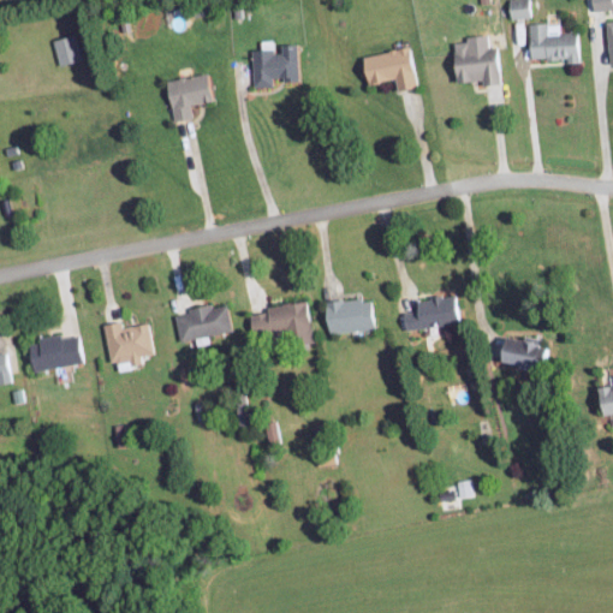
[(511,21),(534,18),(531,0),(509,0),(511,21)]
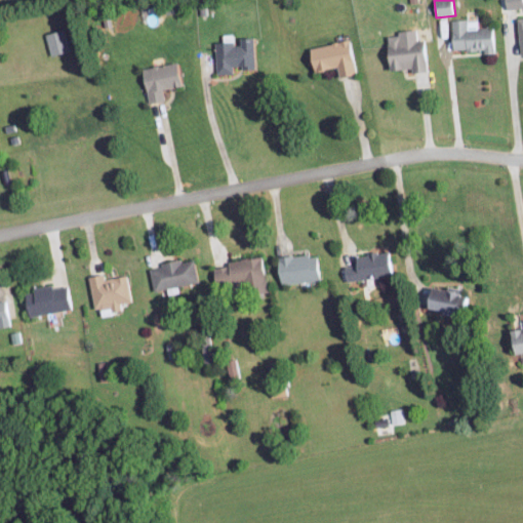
[(522,0),(505,0),(507,11),(522,7),(522,0)]
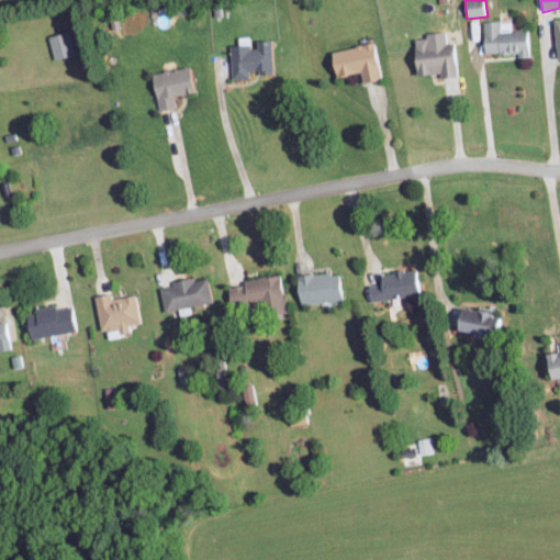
[(532,31),(501,33),(500,22),(483,23),(484,56),(517,54),(518,58),(533,58),(532,31)]
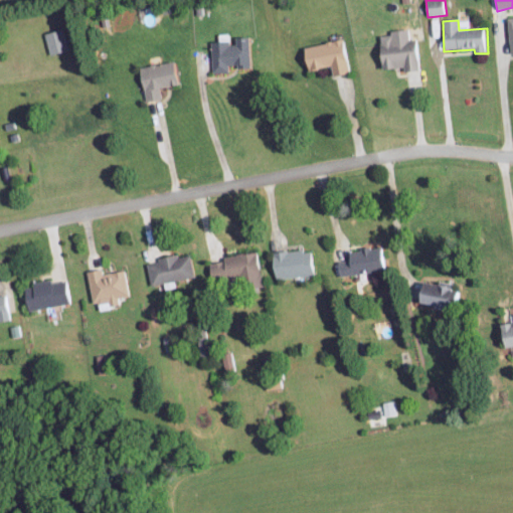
[(67,51),(61,30),(44,35),(50,56),(67,51)]
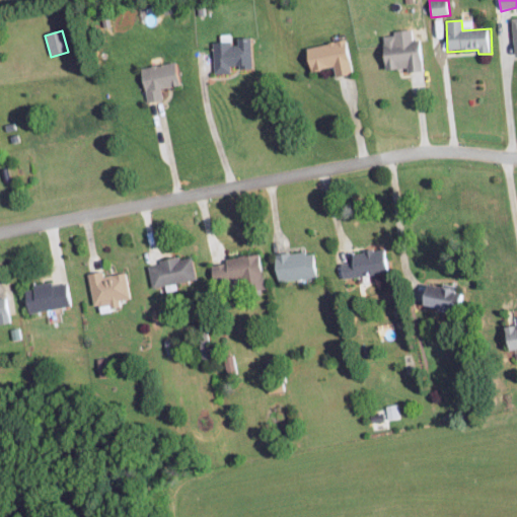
[(408,69),(408,73),(423,72),(422,41),(412,42),(412,30),(393,31),(393,37),(382,37),(383,70),(408,69)]
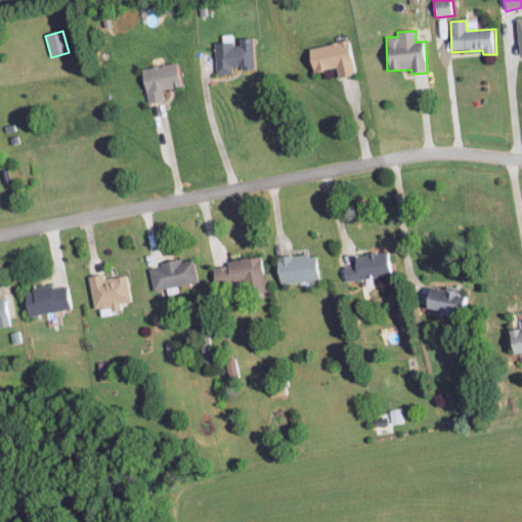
[(232,75),(232,70),(254,69),(253,38),(240,39),(240,43),(215,44),(216,76),(232,75)]
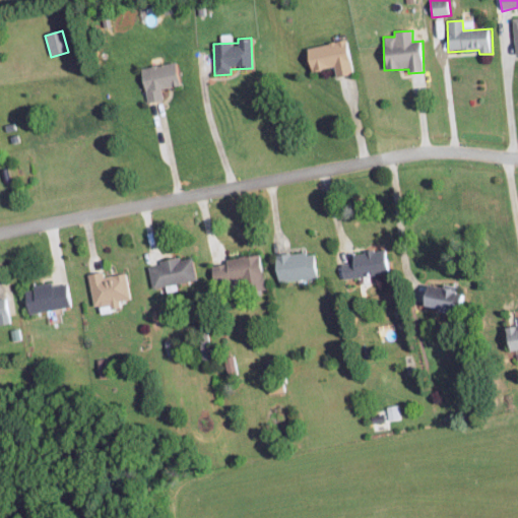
[(305,48),(309,72),(335,68),(336,77),(353,74),(348,42),(305,48)]
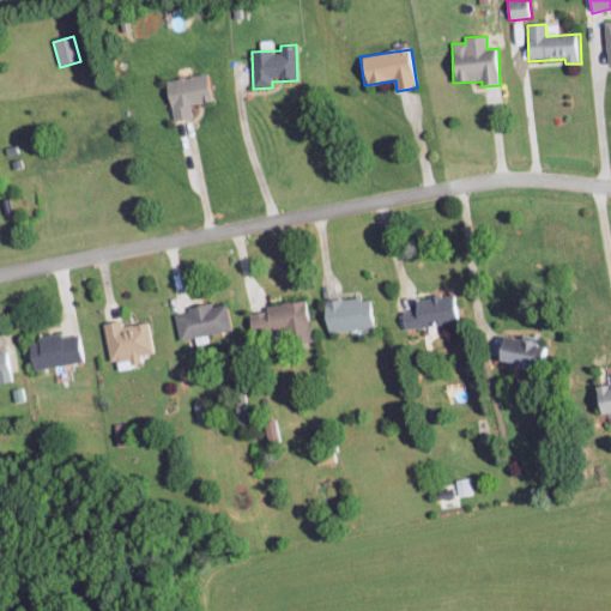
[(167,82),(174,122),(193,119),(191,106),(216,101),(211,74),(167,82)]
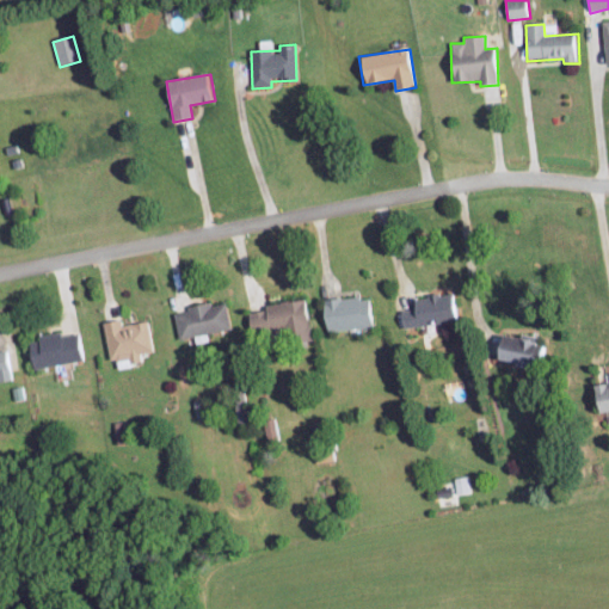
[(457,321),(455,295),(413,299),(413,311),(400,312),(403,327),(457,321)]
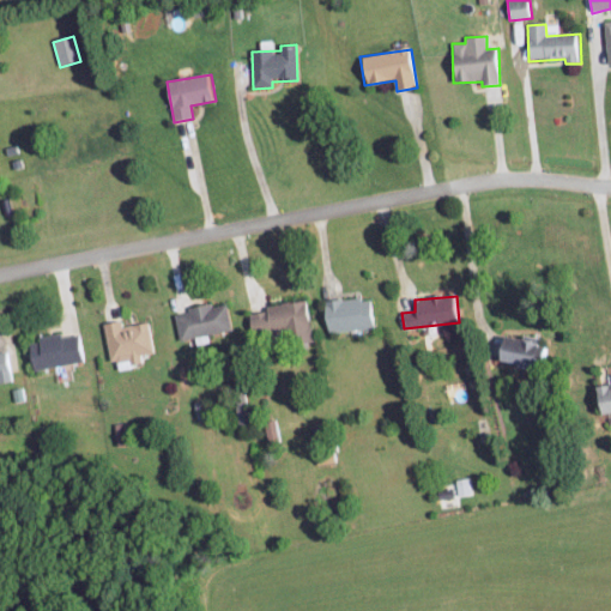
[(324,303),(327,334),(375,330),(373,298),(324,303)]
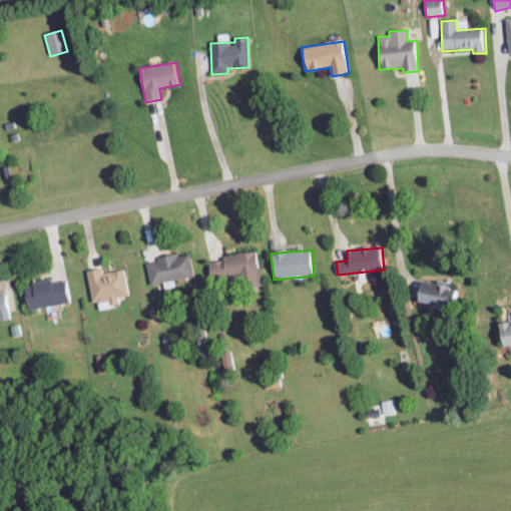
[(262,285),(252,251),(206,264),(211,283),(236,277),(240,290),(262,285)]
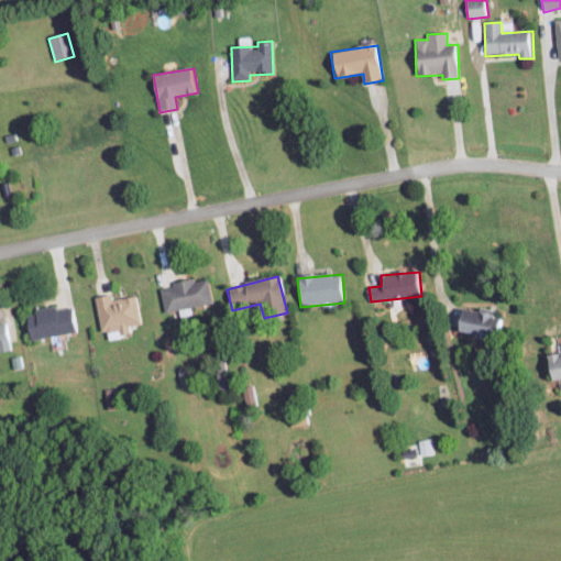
[(161,289),(164,312),(212,305),(208,278),(173,284),(174,287),(161,289)]
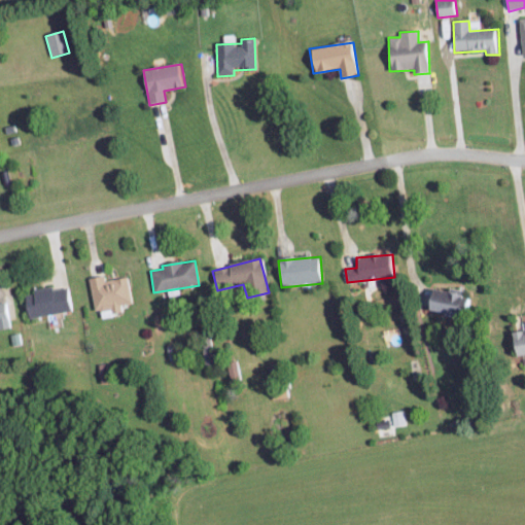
[(128,279),(104,281),(104,277),(91,279),(94,312),(101,312),(102,317),(121,315),(119,306),(130,305),(128,279)]
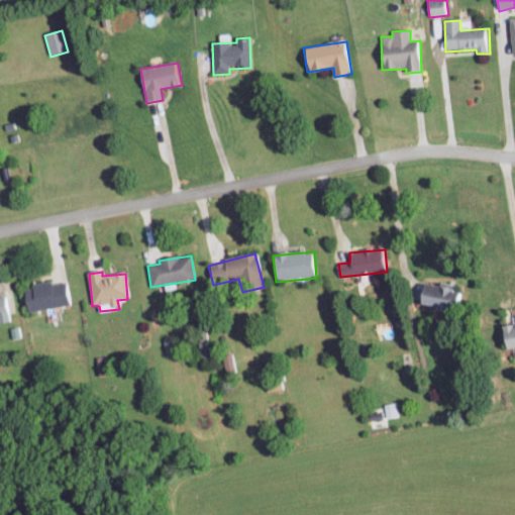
[(73,307),(70,282),(31,286),(31,290),(24,291),(26,311),(73,307)]
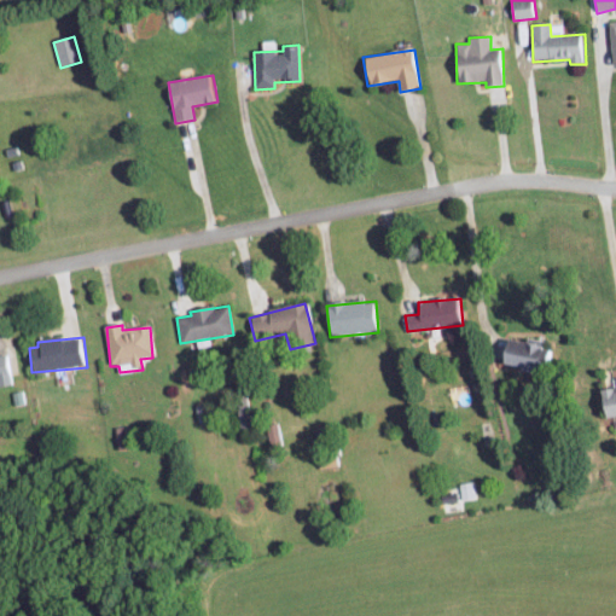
[(499,366),(532,372),(534,362),(541,364),(546,343),(527,340),(526,343),(504,340),(499,366)]
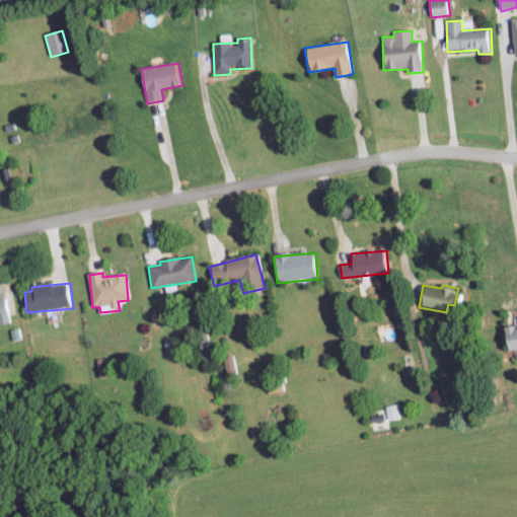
[(0,324),(13,322),(8,298),(0,298),(0,324)]
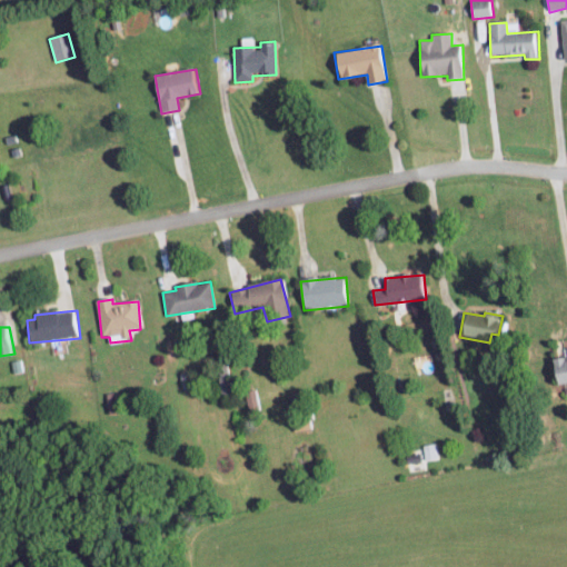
[(566,350),(566,358),(551,360),(554,385),(566,383),(566,350)]
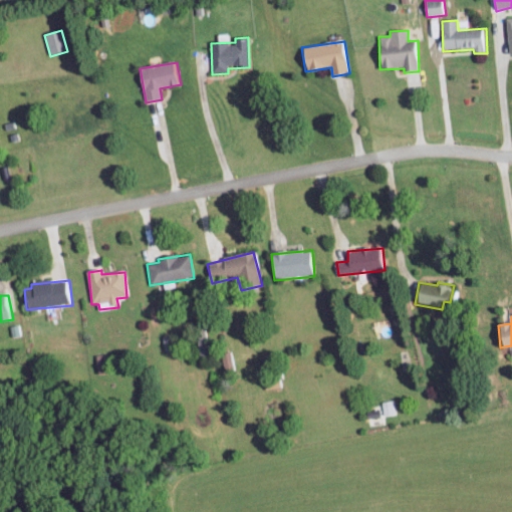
[(223,354),(225,373),(235,371),(233,352),(223,354)]
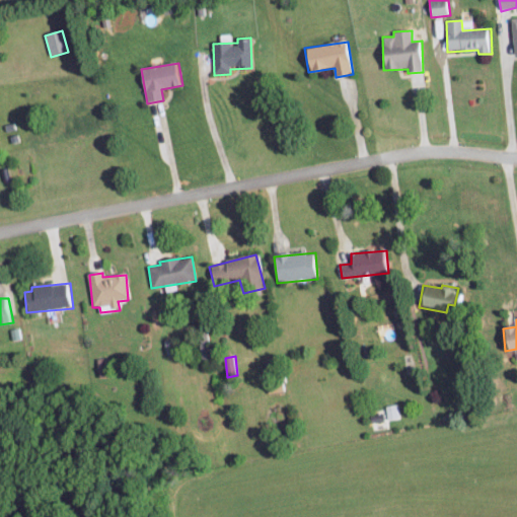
[(389,421),(401,420),(399,405),(387,408),(389,421)]
